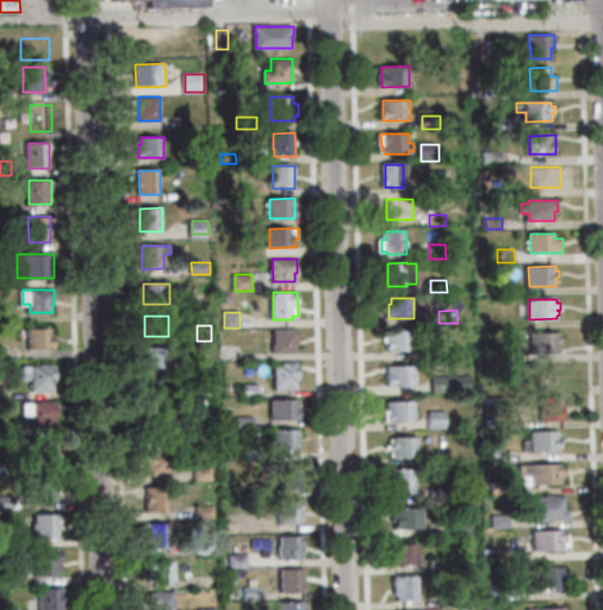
[(55,334),(55,349),(31,349),(30,329),(51,329),(51,335),(55,334)]
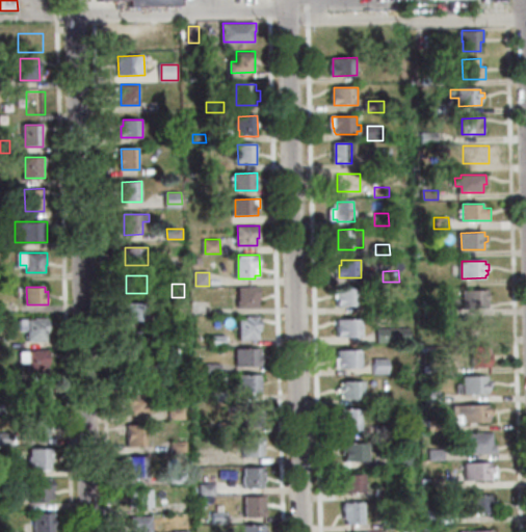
[(259,308),(240,308),(240,288),(260,287),(260,299),(259,299),(259,308)]
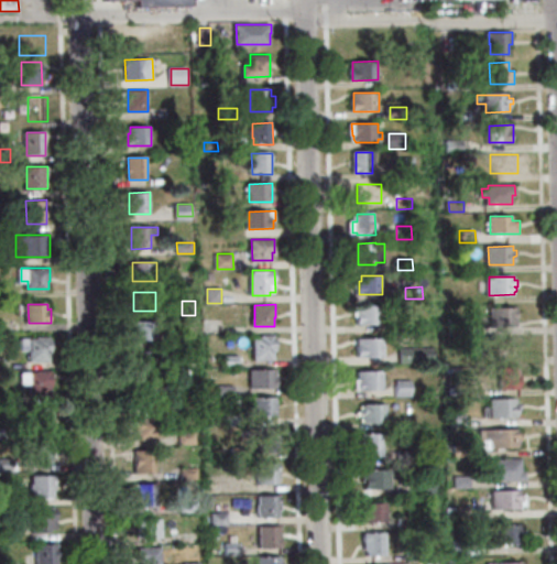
[(383,324),(360,325),(360,316),(357,316),(357,306),(383,305),(383,324)]
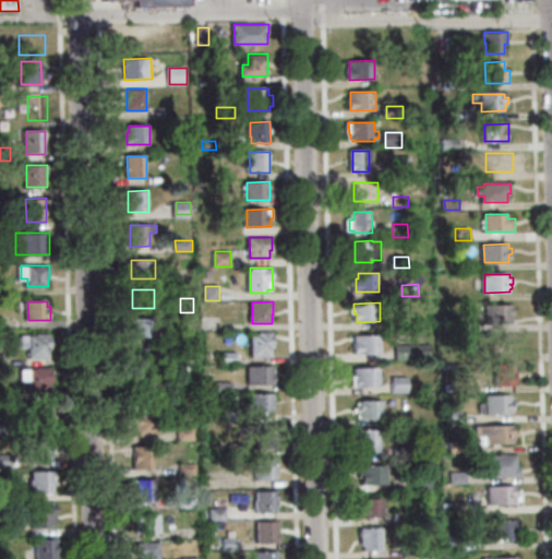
[(513,323),(488,323),(488,306),(513,306),(513,323)]
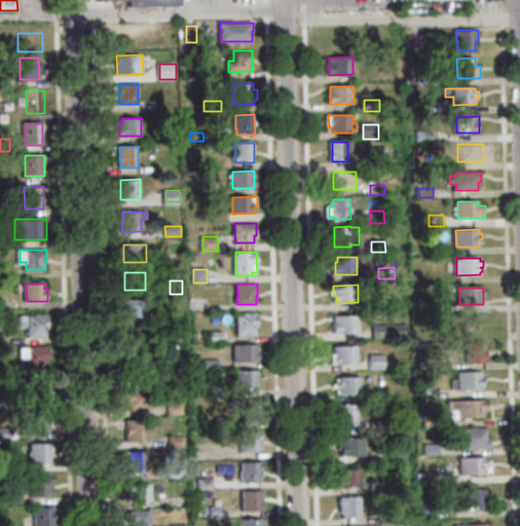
[(436,312),(422,312),(422,299),(436,299),(436,312)]
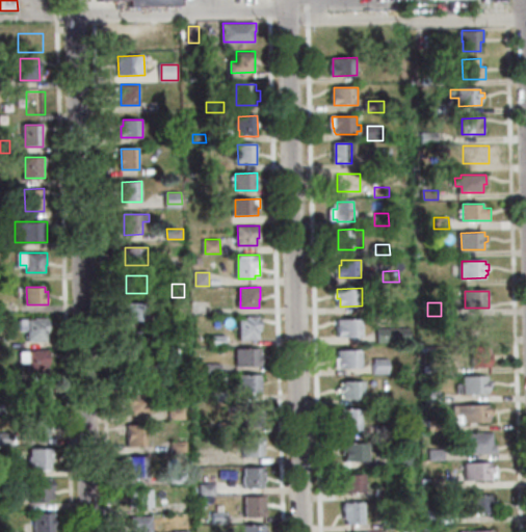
[(148,303),(149,321),(127,321),(127,303),(148,303)]
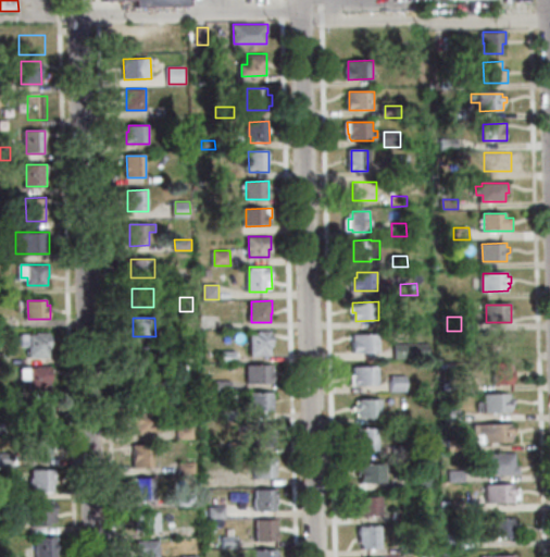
[(252,356),(252,332),(259,332),(259,331),(271,331),(271,332),(272,332),(273,345),(272,345),(272,356),(252,356)]
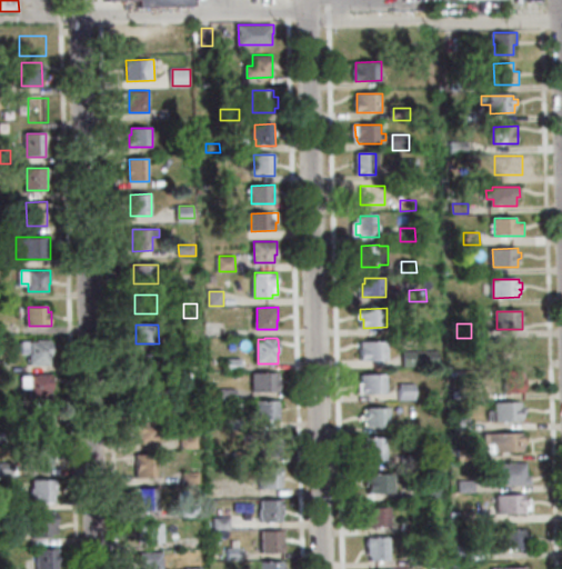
[(23,341),(39,340),(39,339),(51,339),(51,340),(52,340),(52,355),(51,355),(51,365),(31,365),(31,353),(23,353),(23,341)]
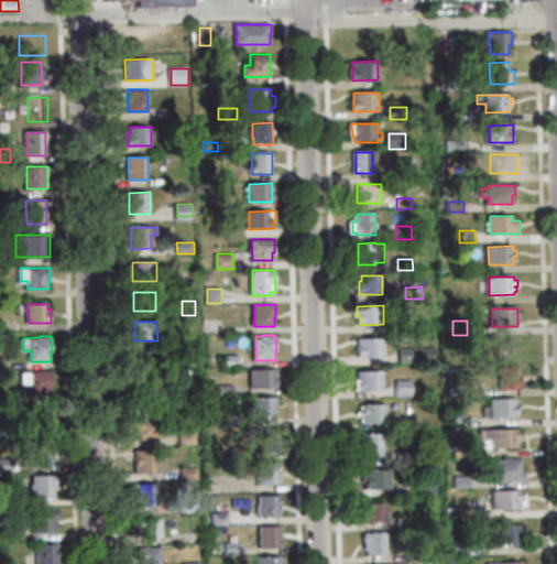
[(523,356),(523,337),(498,337),(498,356),(523,356)]
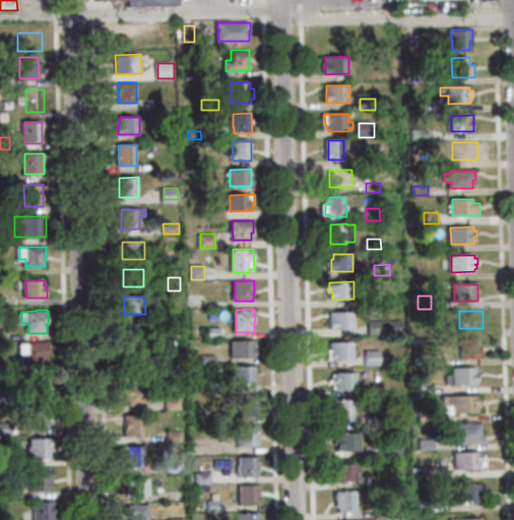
[(332,330),(332,313),(355,313),(356,330),(332,330)]
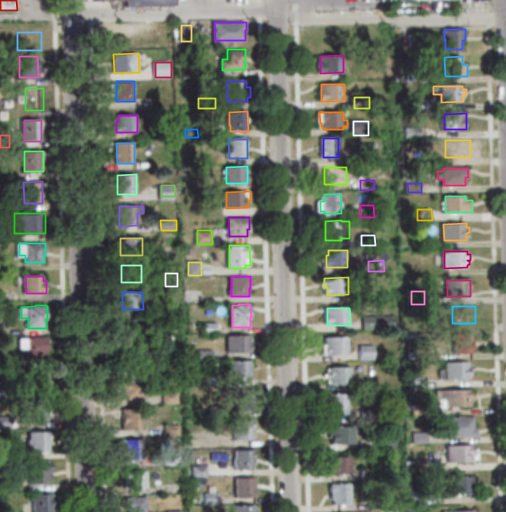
[(365,329),(365,316),(395,316),(395,329),(365,329)]
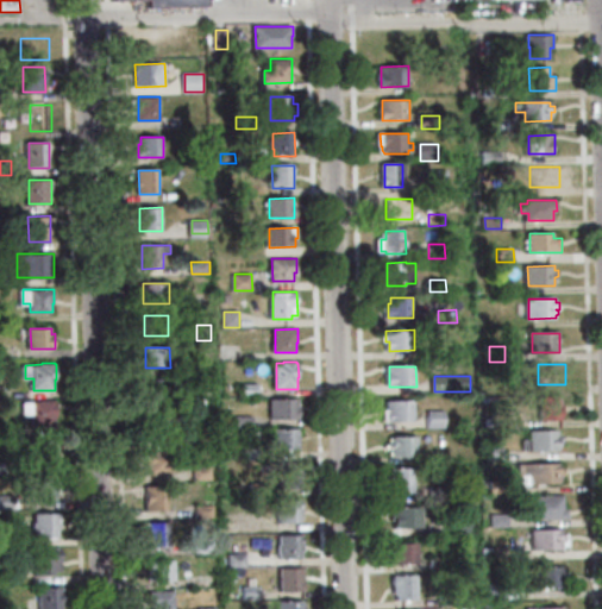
[(145,382),(168,381),(168,405),(145,405),(145,382)]
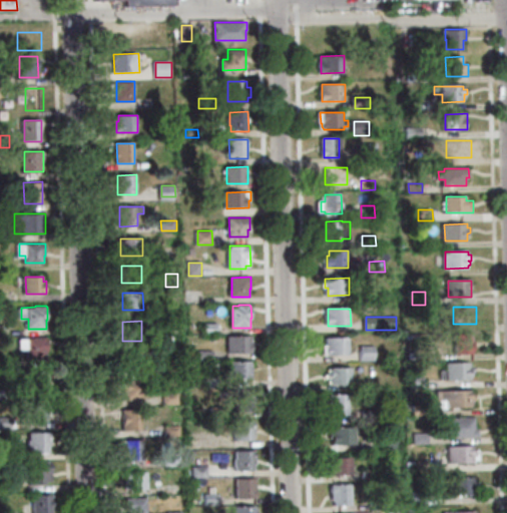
[(218,334),(205,334),(205,325),(218,324),(218,334)]
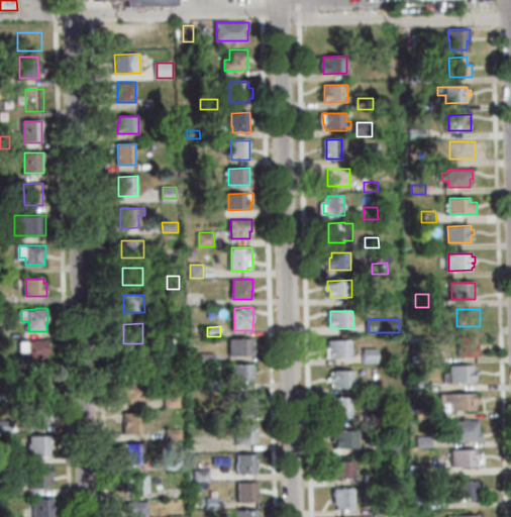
[(478,356),(461,356),(461,337),(478,336),(478,356)]
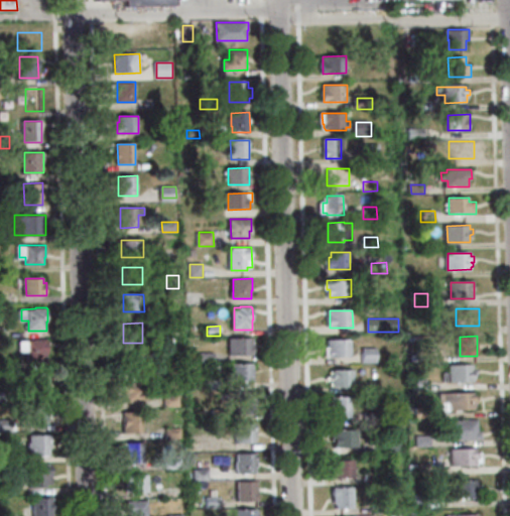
[(231,355),(231,339),(253,339),(253,355),(231,355)]
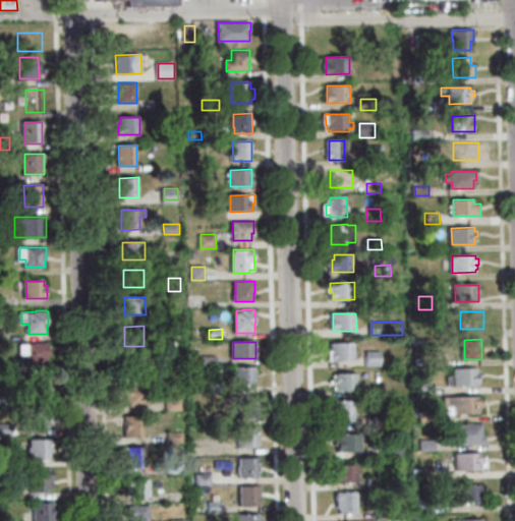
[(21,344),(30,344),(30,343),(47,343),(47,344),(48,344),(49,364),(30,364),(30,354),(21,354),(21,344)]
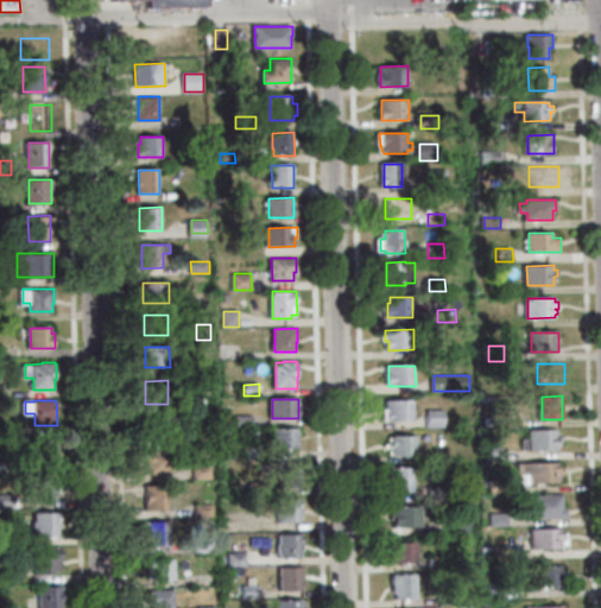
[(416,420),(388,420),(388,419),(386,419),(386,409),(388,409),(388,401),(416,400),(416,420)]
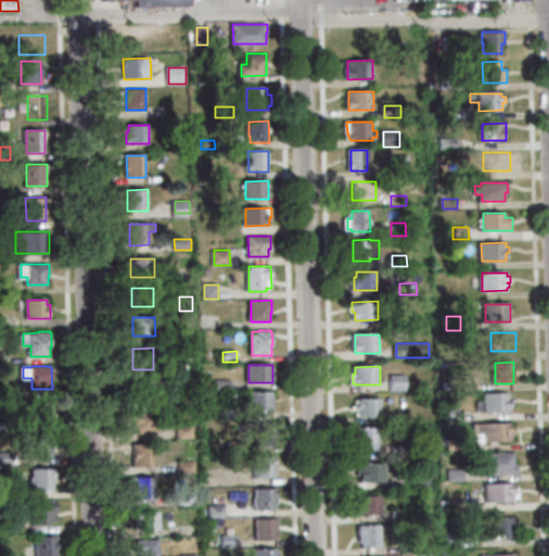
[(407,391),(393,391),(393,376),(407,375),(407,391)]
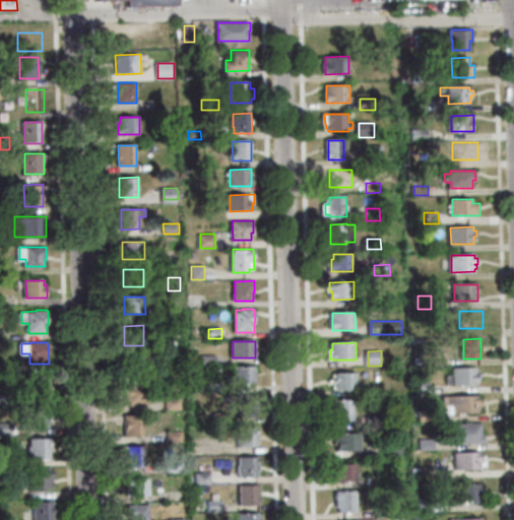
[(125,356),(144,355),(144,377),(125,377),(125,356)]
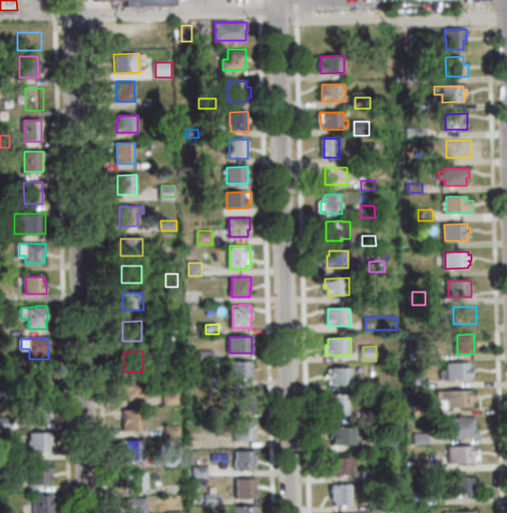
[(214,360),(201,360),(200,352),(214,351),(214,360)]
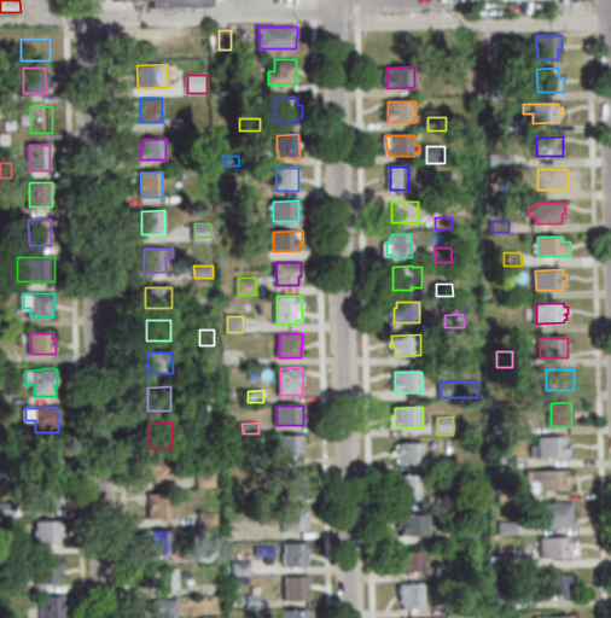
[(10,441),(0,441),(0,429),(10,429),(10,441)]
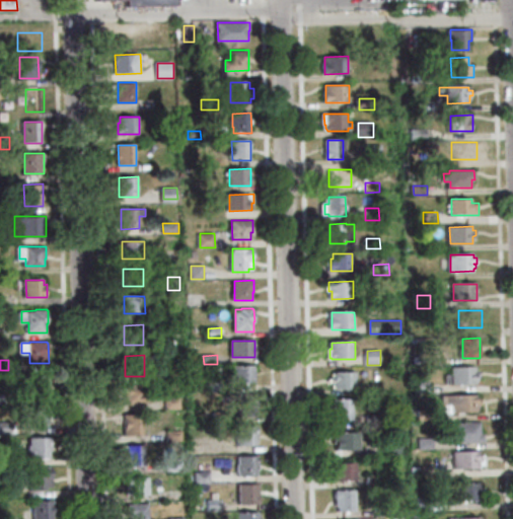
[(234,383),(234,366),(255,366),(255,383),(234,383)]
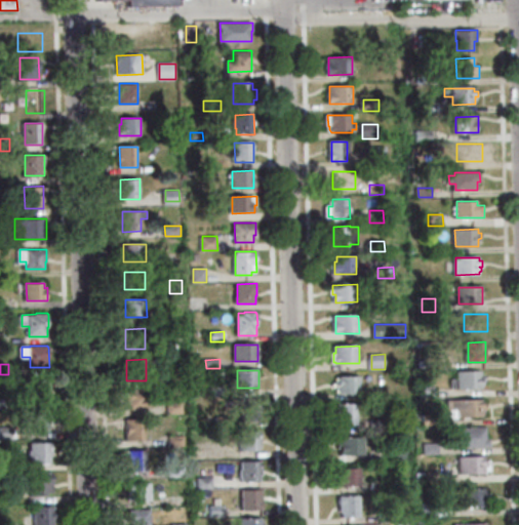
[(453,389),(453,379),(458,379),(458,371),(482,370),(482,374),(485,374),(485,381),(482,381),(482,389),(453,389)]
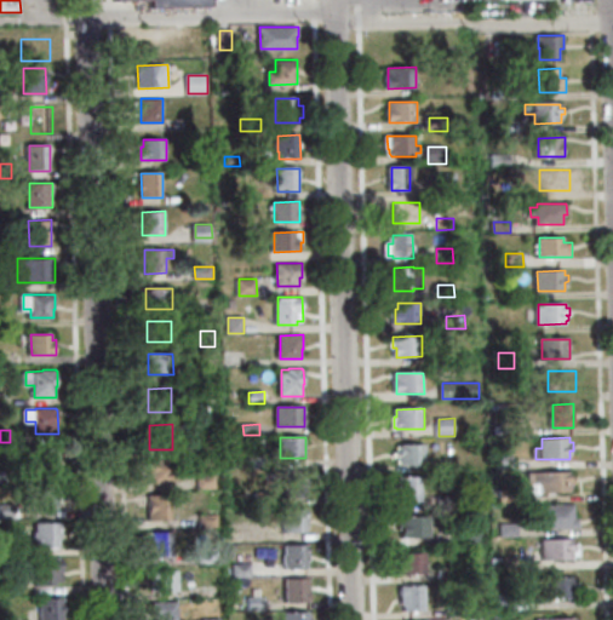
[(402,465),(402,457),(399,457),(399,449),(402,449),(402,445),(427,445),(427,465),(402,465)]
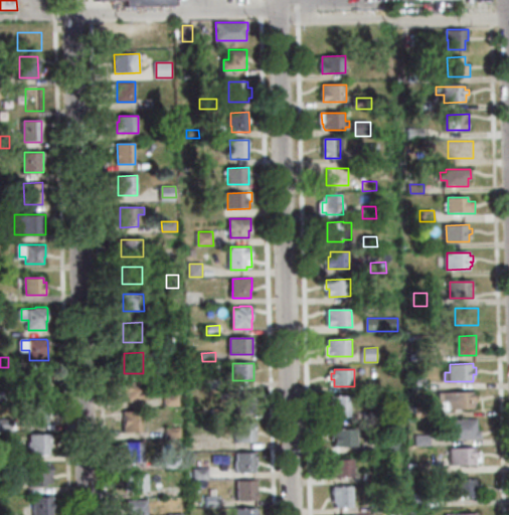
[(30,391),(30,372),(49,372),(49,391),(30,391)]
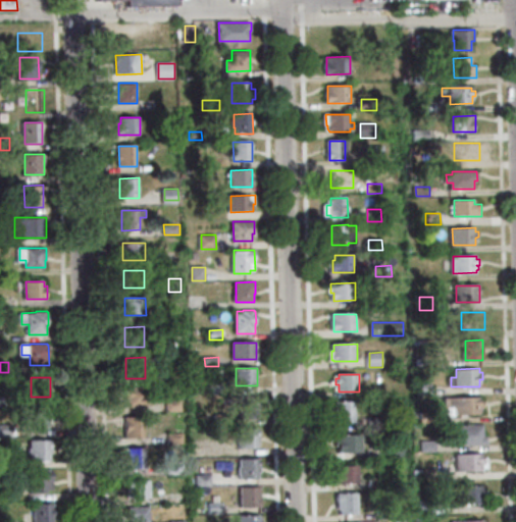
[(421,383),(434,383),(434,395),(421,395),(421,383)]
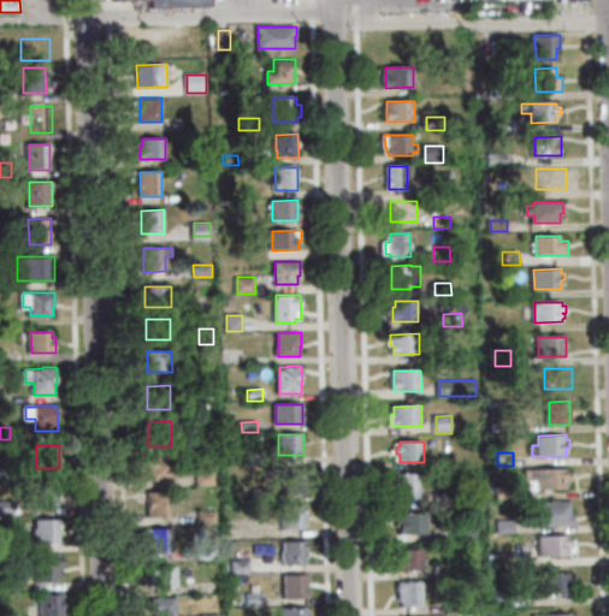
[(248,465),(247,454),(265,454),(265,465),(248,465)]
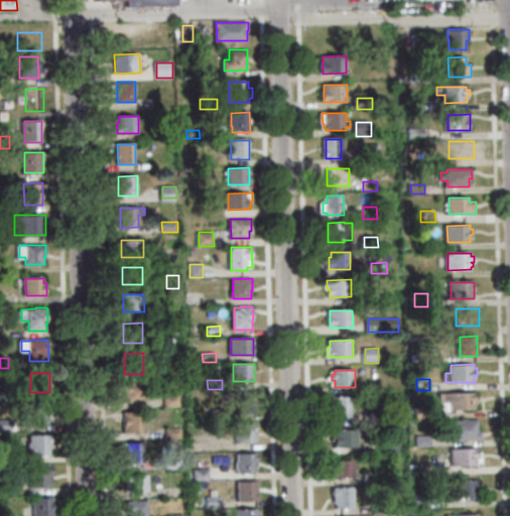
[(126,382),(144,382),(144,403),(127,403),(126,382)]
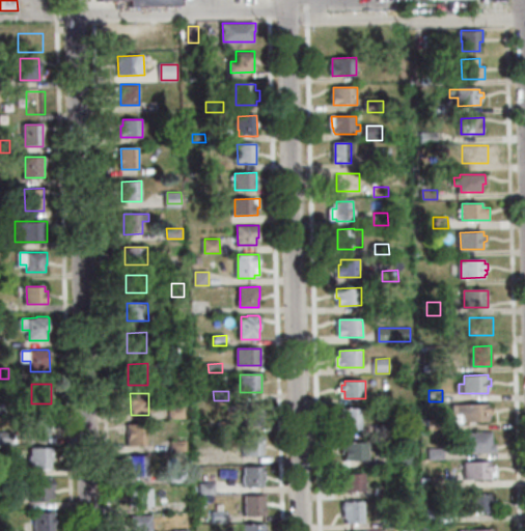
[(466,421),(466,413),(458,413),(458,404),(488,403),(488,408),(492,408),(492,414),(489,414),(489,415),(490,416),(490,418),(489,419),(489,421),(466,421)]
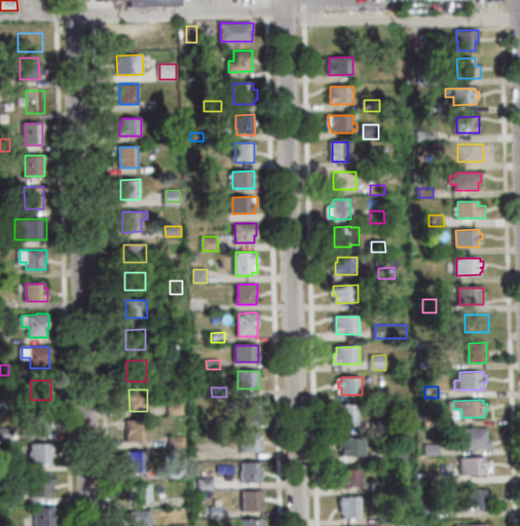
[(261,421),(243,421),(242,401),(260,401),(261,421)]
